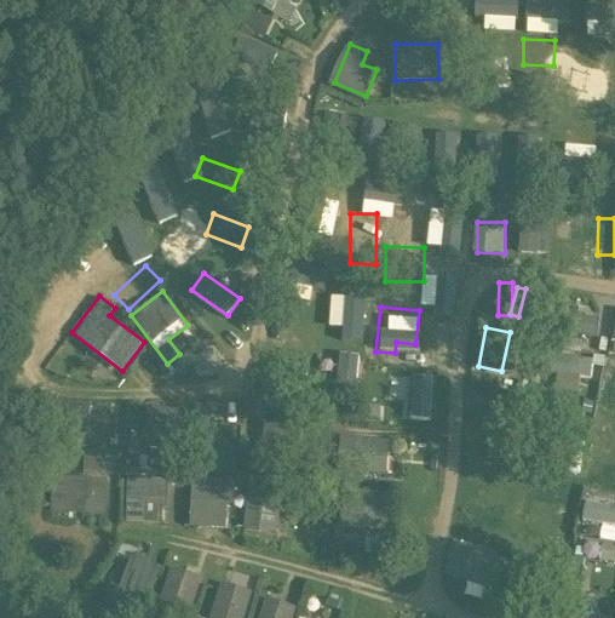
[(340,375),(356,376),(357,352),(343,350),(340,375)]
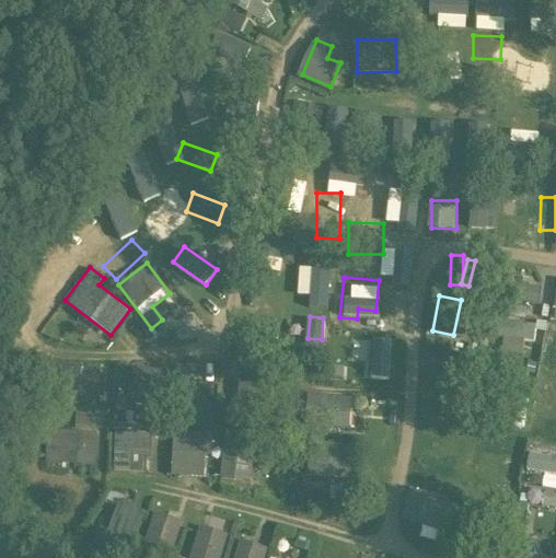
[(239,329),(238,347),(259,348),(261,330),(239,329)]
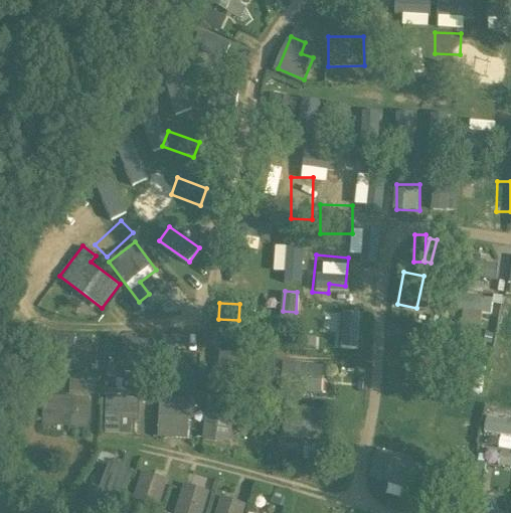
[(361,347),(362,310),(346,310),(345,346),(361,347)]
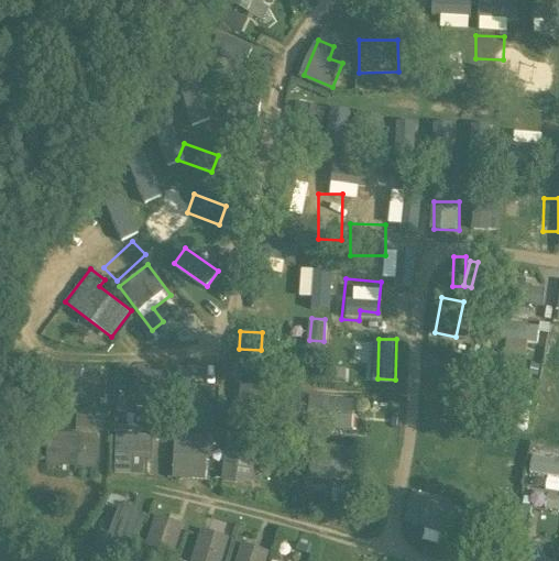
[(558,340),(548,340),(547,374),(558,373),(558,340)]
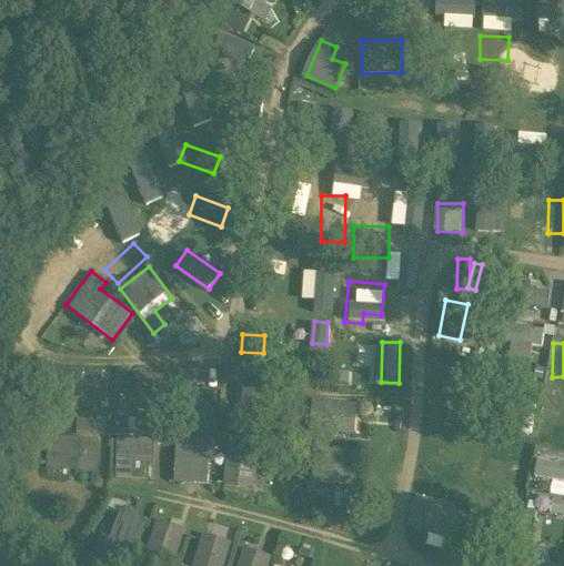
[(137,408),(172,410),(173,373),(138,372),(137,408)]
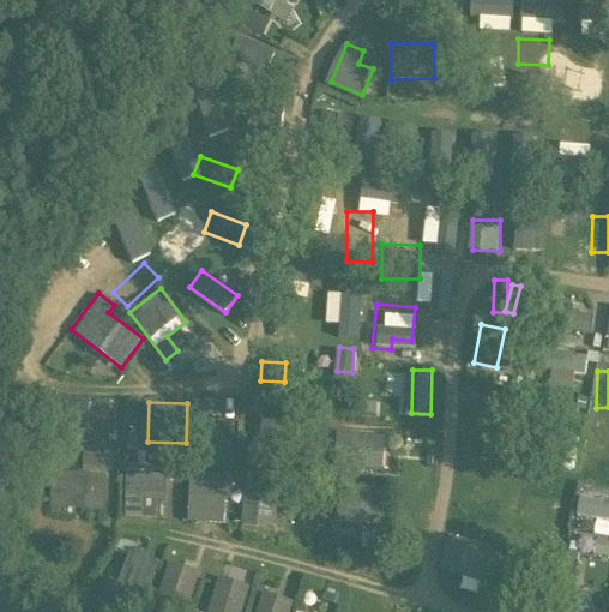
[(222,419),(223,442),(239,441),(236,419),(222,419)]
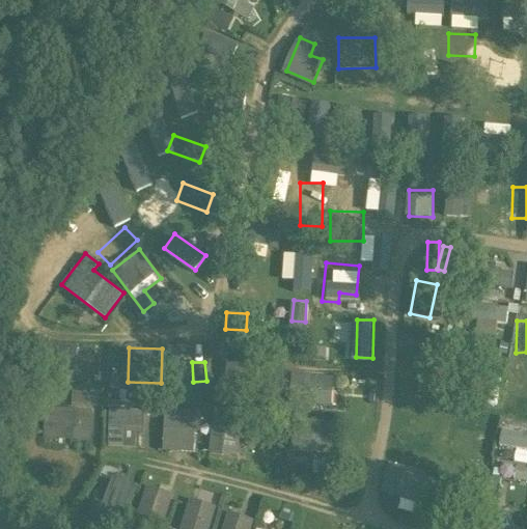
[(430,392),(441,392),(442,364),(430,364),(430,392)]
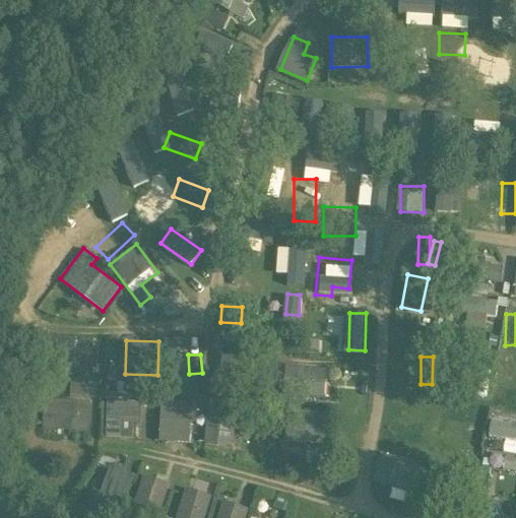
[(498,409),(515,410),(515,380),(500,379),(498,409)]
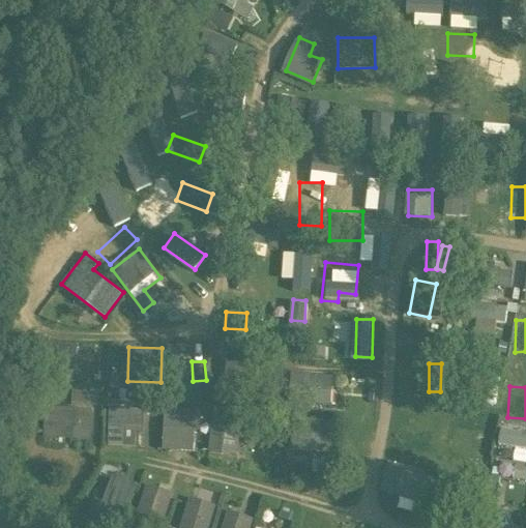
[(92,438),(93,407),(52,406),(52,438),(92,438)]
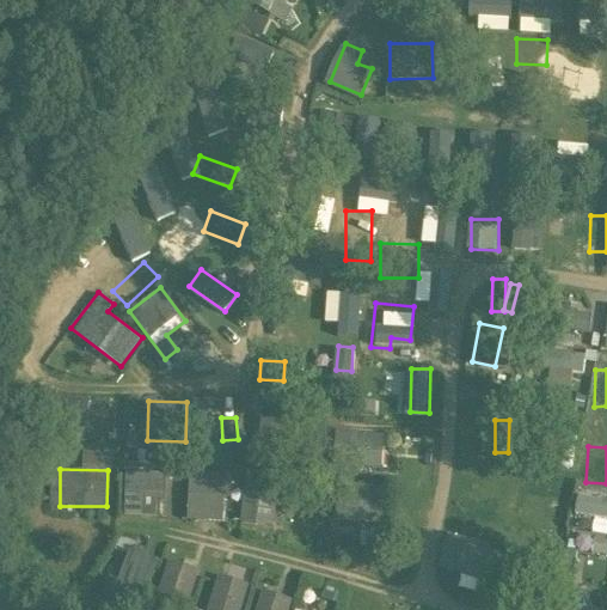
[(124,513),(164,514),(165,471),(126,471),(124,513)]
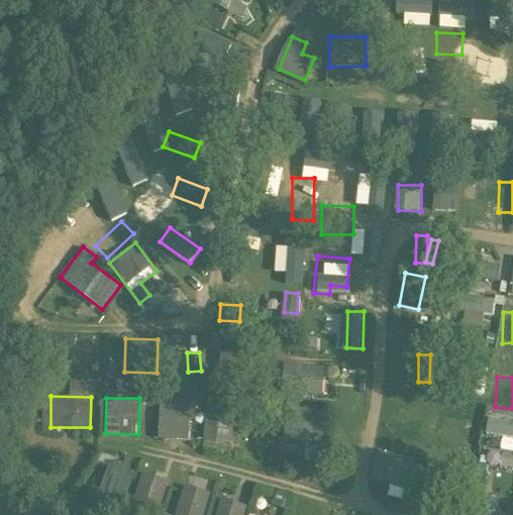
[(206,440),(235,441),(236,405),(206,404),(206,440)]
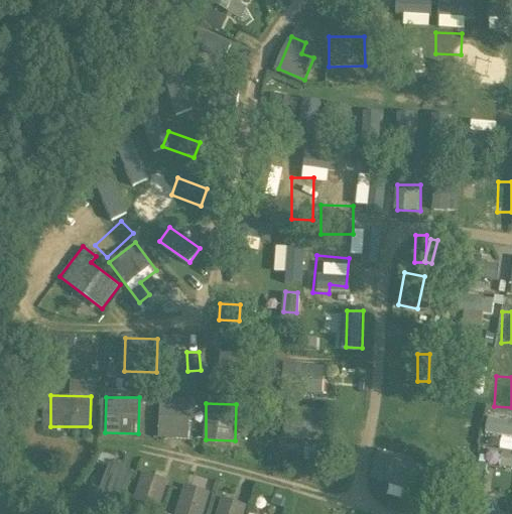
[(500,440),(498,451),(511,454),(511,419),(490,413),(484,435),(500,440)]
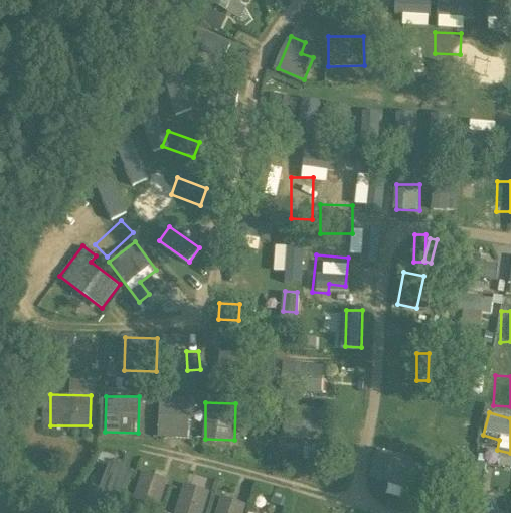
[(160,435),(191,437),(192,415),(161,413),(160,435)]
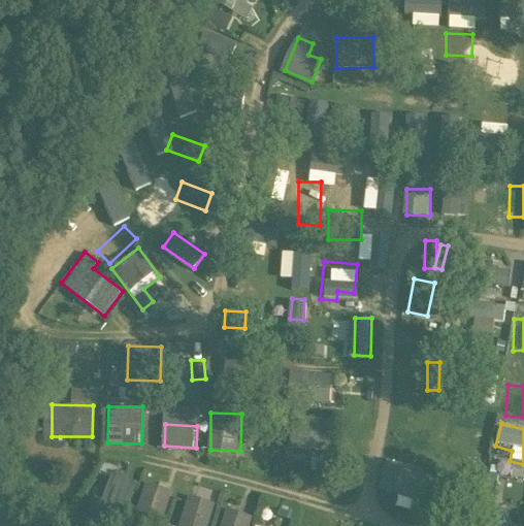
[(379,485),(417,498),(427,468),(388,456),(379,485)]
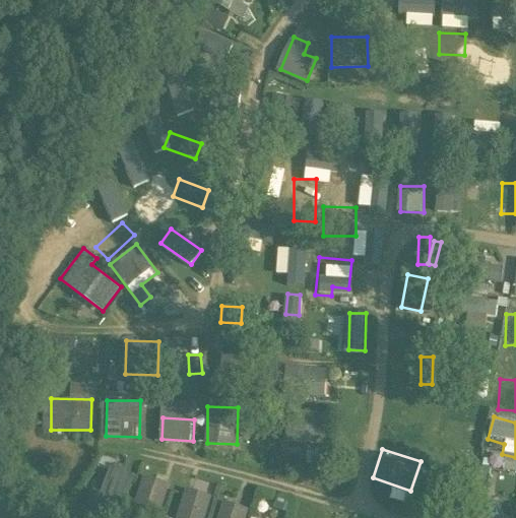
[(107,500),(128,506),(136,472),(115,467),(107,500)]
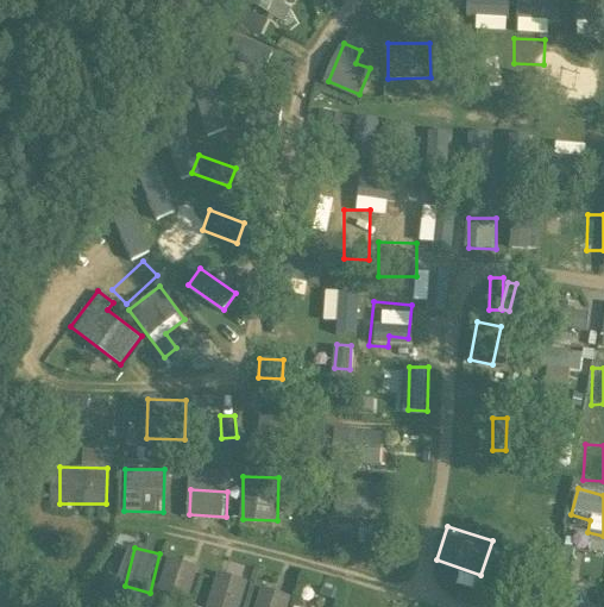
[(203,606),(239,606),(253,564),(221,554),(203,606)]
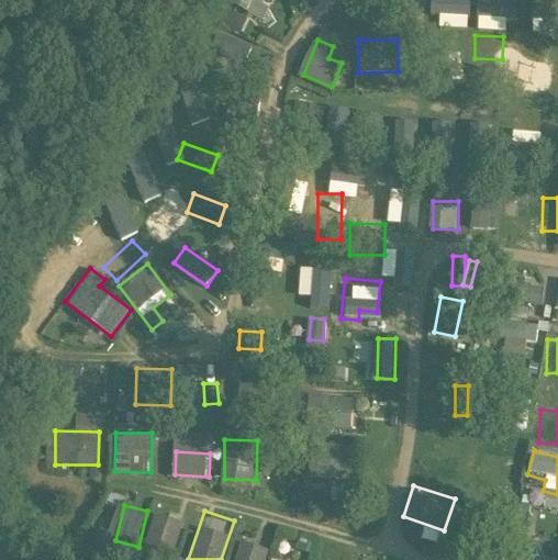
[(264,559),(268,547),(242,539),(235,559),(264,559)]
